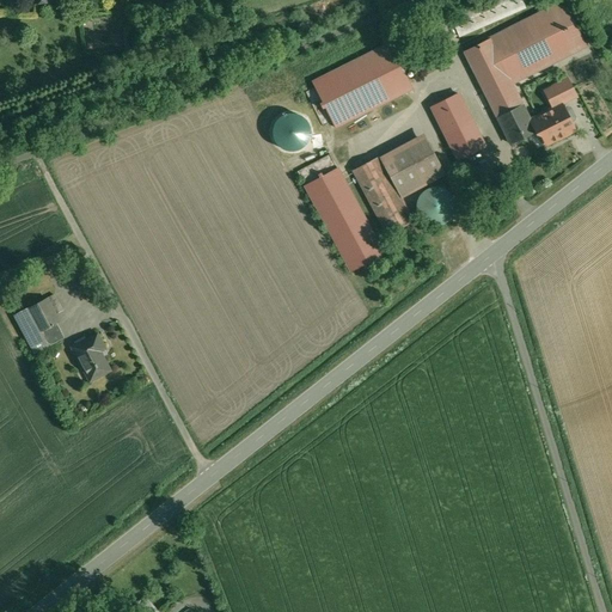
[(521,0),(487,0),(451,16),(458,34),(525,5),(521,0)]
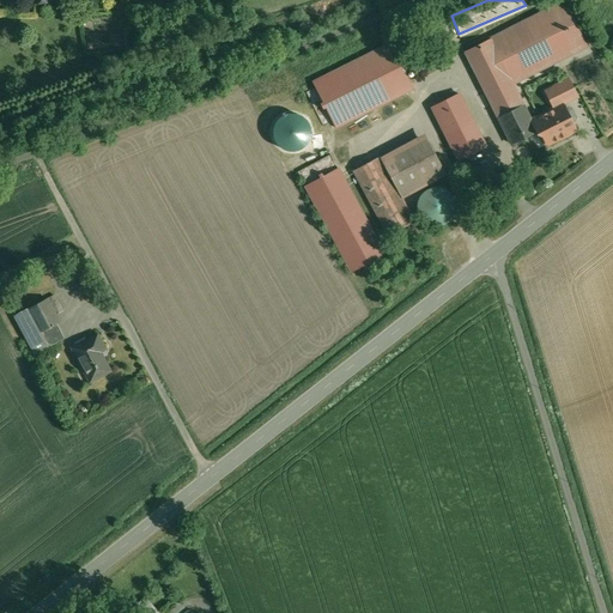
[(565,1),(465,52),(511,144),(536,132),(532,121),(513,84),(588,46),(565,1)]
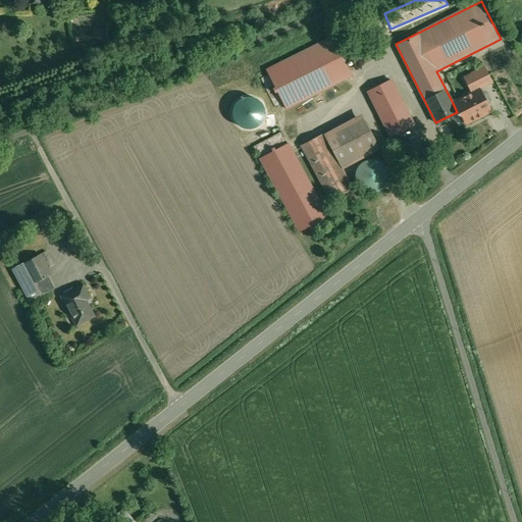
[(329,35),(263,67),(282,109),(351,77),(329,35)]
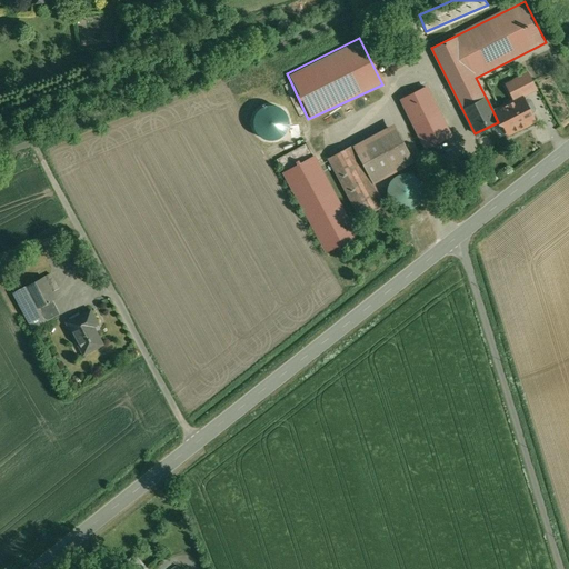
[(528,73),(515,80),(517,86),(517,87),(522,97),(536,89),(528,73)]
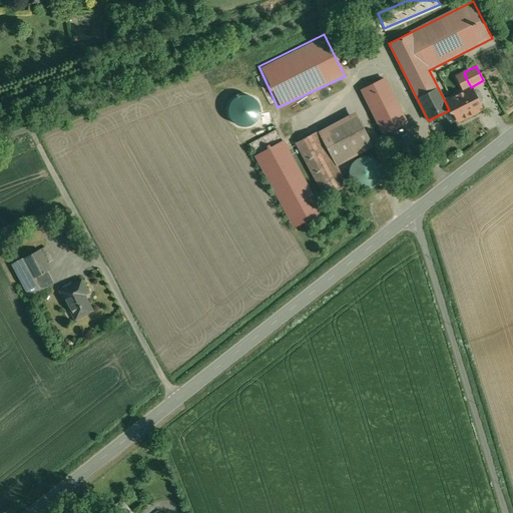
[(466,78),(459,81),(463,90),(456,94),(456,95),(445,101),(449,110),(450,111),(454,113),(458,120),(467,116),(469,117),(478,112),(479,110),(482,109),(478,101),(480,100),(481,98),(478,91),(476,91),(473,92),(471,87),(466,78)]
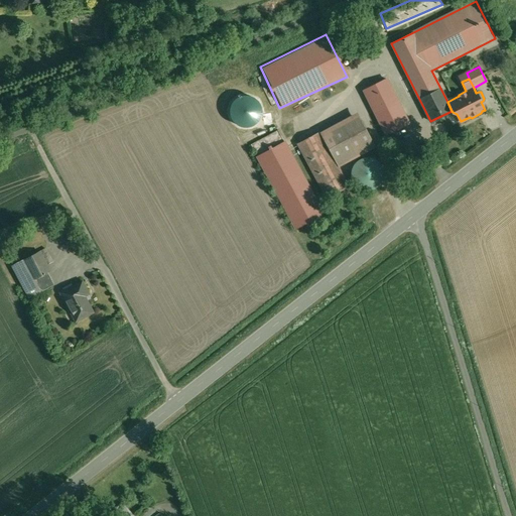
[(385,80),(362,91),(374,113),(379,111),(390,133),(407,124),(385,80)]
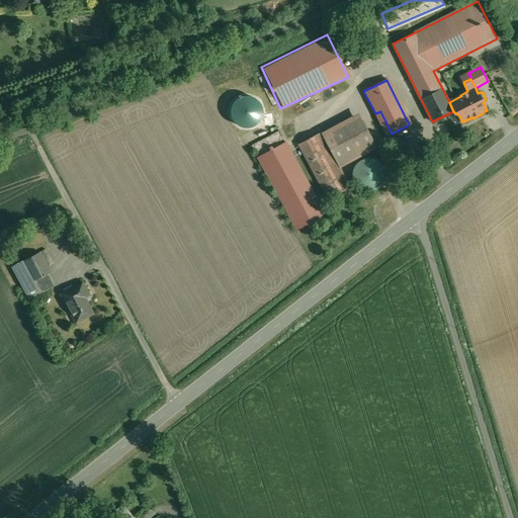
[(361,120),(325,140),(339,167),(376,147),(361,120)]
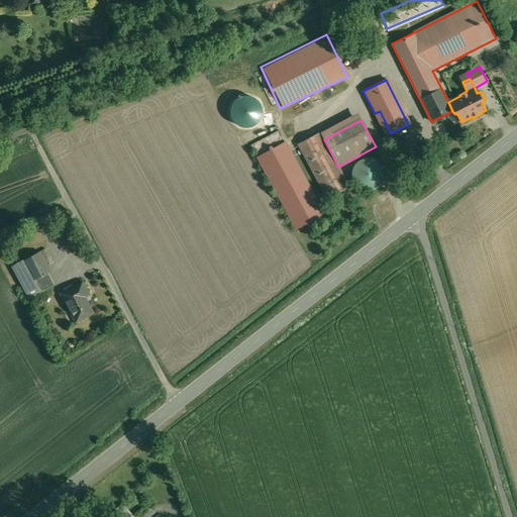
[(320,133),(299,144),(327,199),(349,187),(338,167),(324,139),(320,133)]
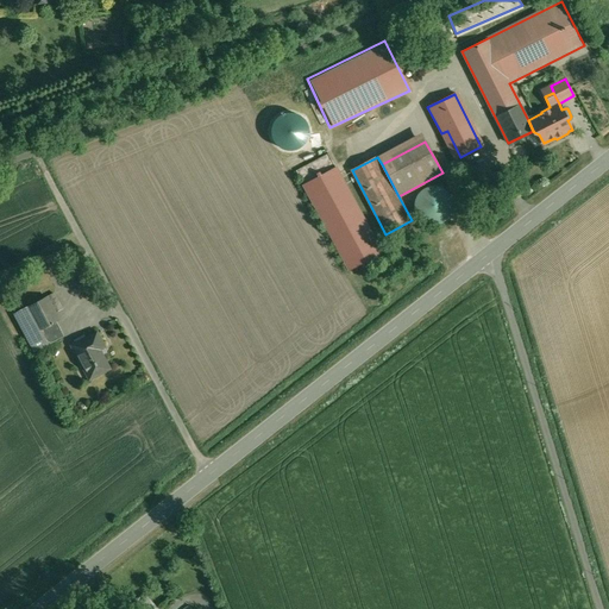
[(383,252),(337,167),(301,186),(349,271),(383,252)]
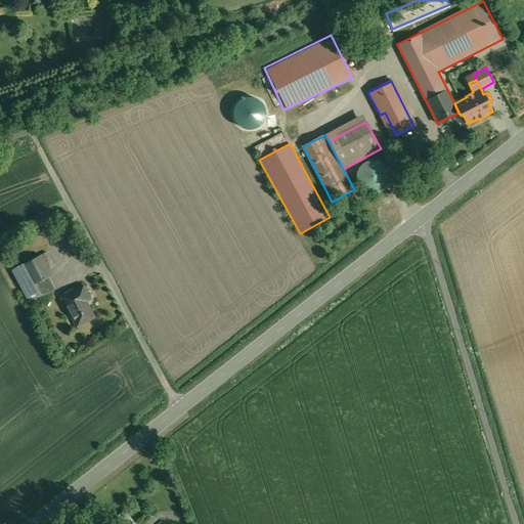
[(359,167),(356,172),(356,177),(357,183),(359,187),(363,191),(368,193),(375,194),(380,192),(385,189),(388,185),(390,180),(390,174),(388,169),(384,165),(380,162),(374,160),(368,161),(363,163),(359,167)]
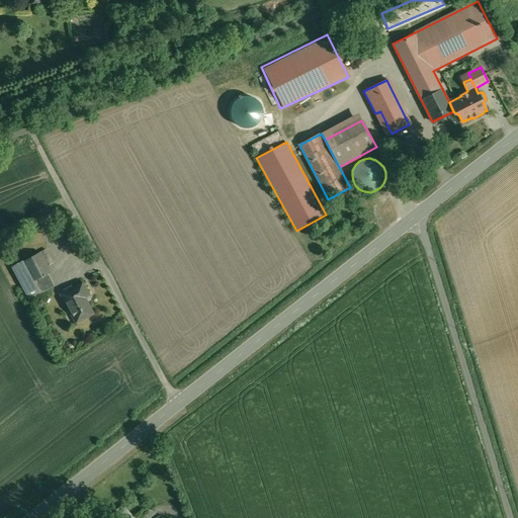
[(54,212),(38,220),(44,230),(58,223),(54,212)]
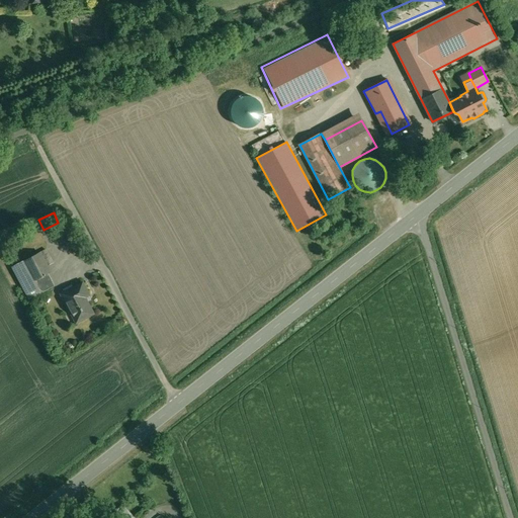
[(39,252),(13,266),(30,298),(54,286),(47,274),(51,272),(48,266),(54,263),(47,249),(39,252)]
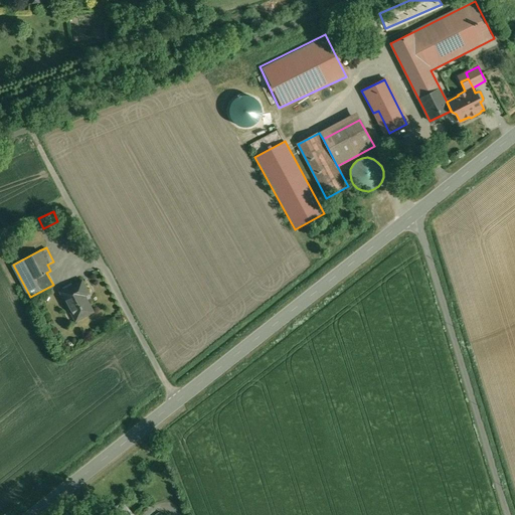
[(81,281),(61,293),(76,321),(93,312),(83,296),(89,294),(81,281)]
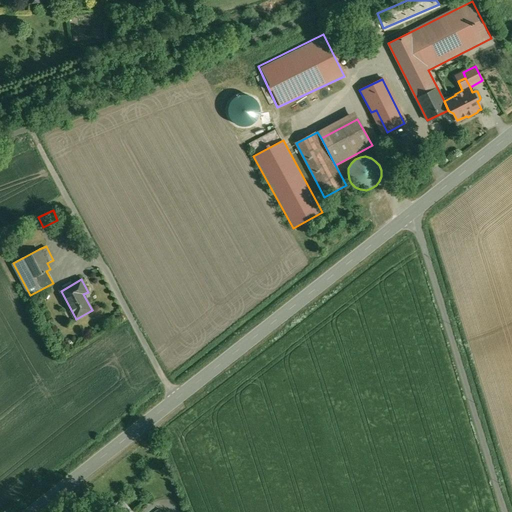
[(131,511),(121,500),(110,509),(113,511),(131,511)]
